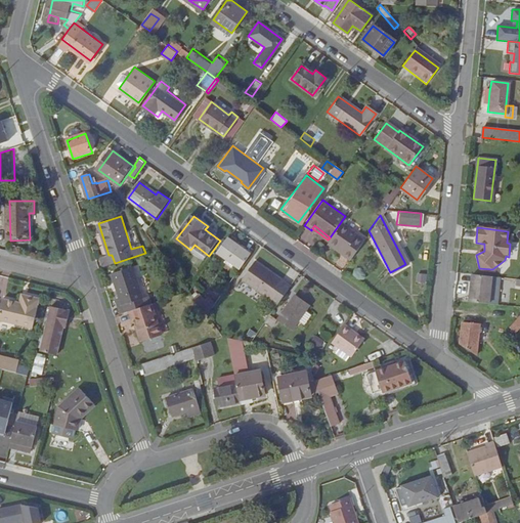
[(229,238),(218,254),(241,270),(252,255),(229,238)]
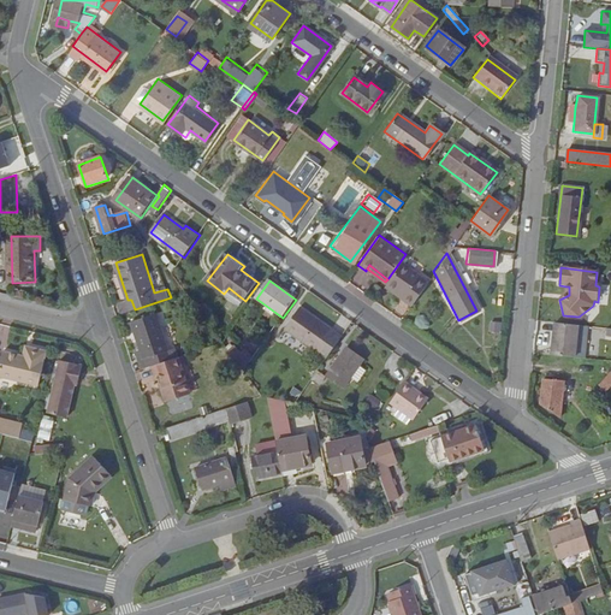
[(559,300),(569,295),(569,287),(567,287),(565,293),(558,297),(559,300)]
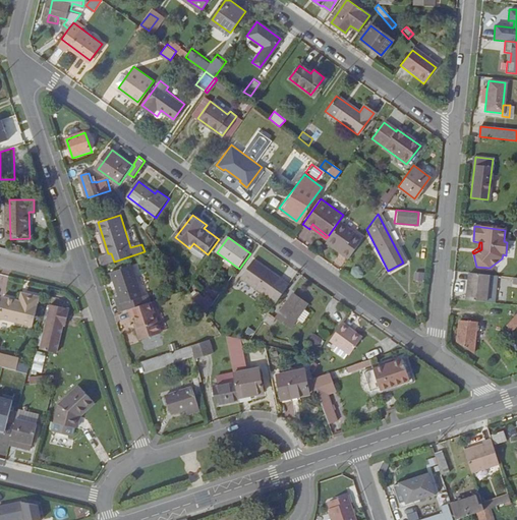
[(208,254),(193,243),(189,248),(205,260),(208,254)]
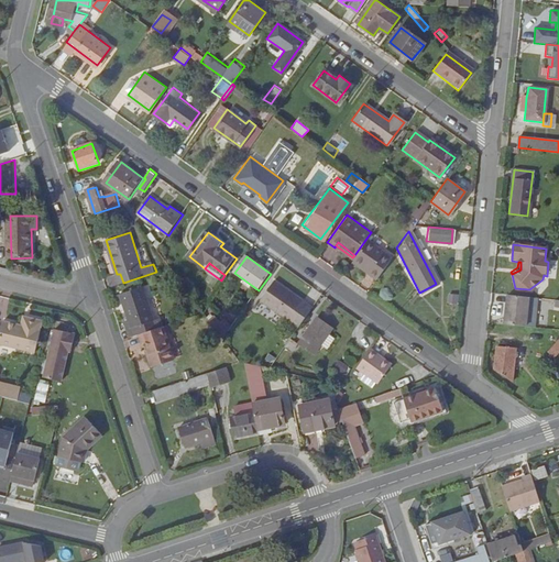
[(110,276),(113,286),(119,285),(123,283),(120,274),(117,274),(110,276)]
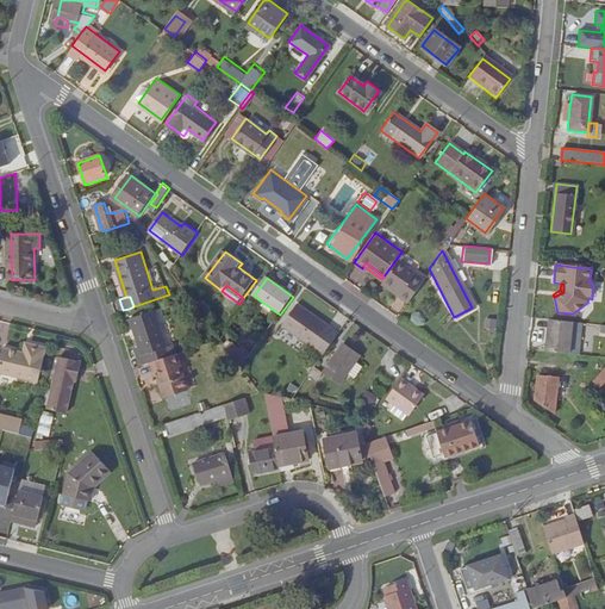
[(210,311),(205,303),(199,306),(205,315),(210,311)]
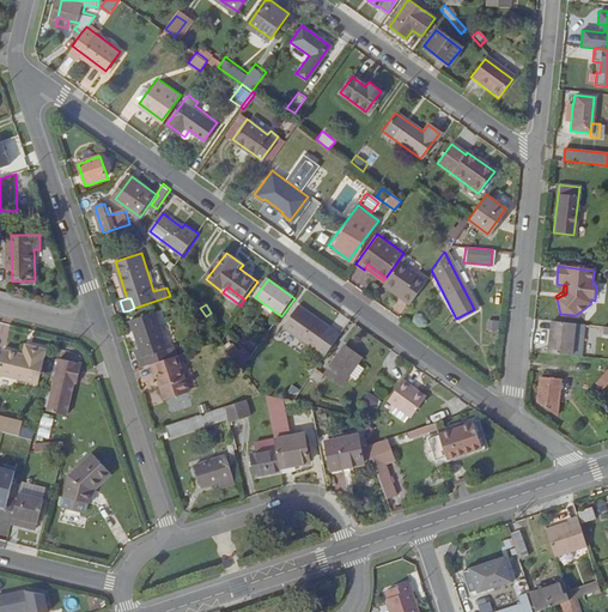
[(284,326),(326,357),(341,335),(301,304),(284,326)]
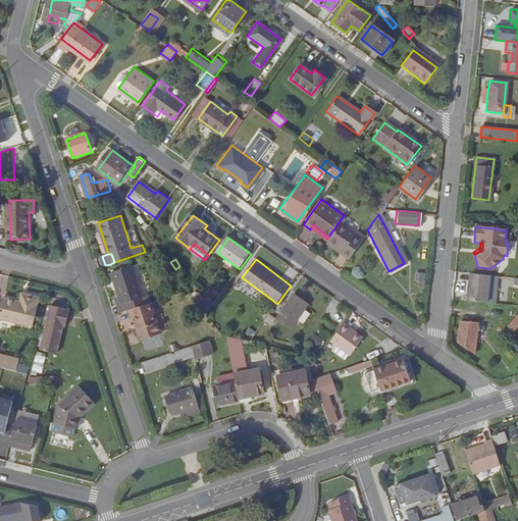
[(133,266),(111,273),(119,298),(124,312),(128,310),(150,304),(148,295),(142,297),(133,266)]
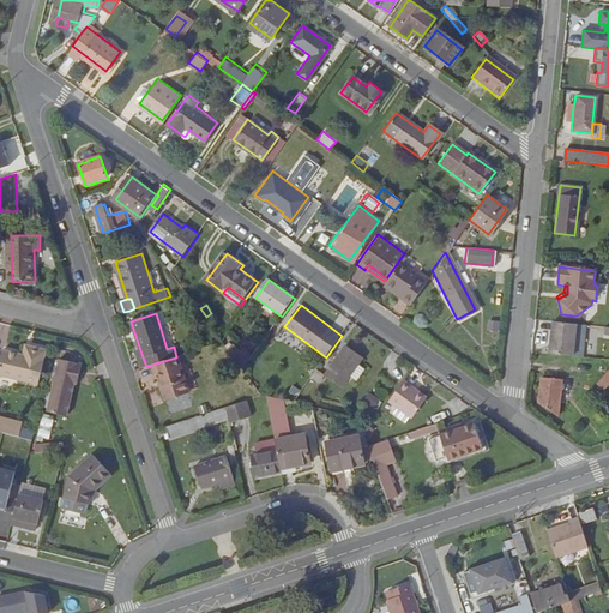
[(484,319),(482,329),(493,331),(495,320),(484,319)]
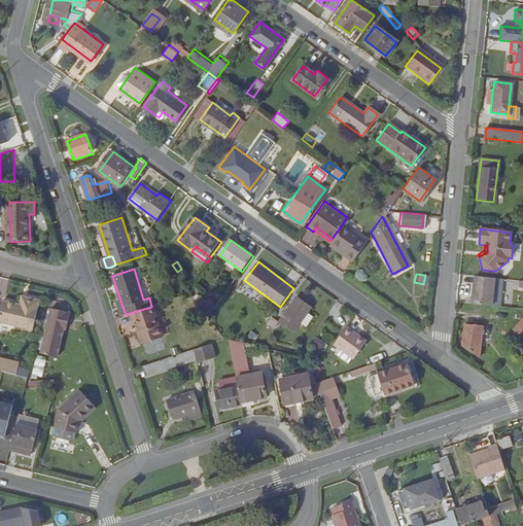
[(491,305),(493,277),(474,275),(471,303),(491,305)]
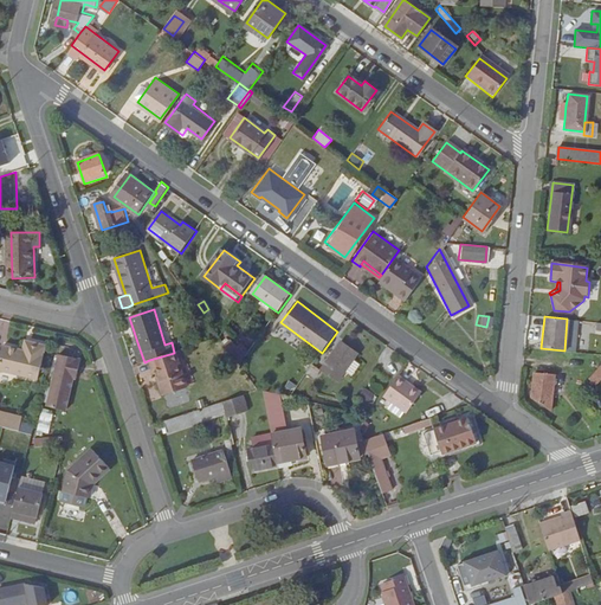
[(564,351),(573,352),(576,321),(567,319),(564,351)]
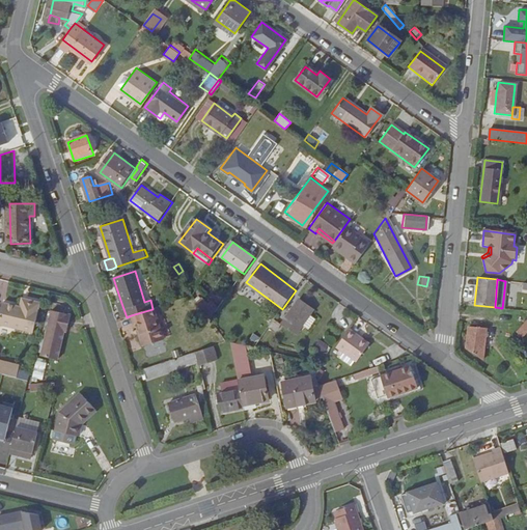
[(36,327),(43,301),(29,298),(27,306),(22,305),(5,301),(1,317),(36,327)]
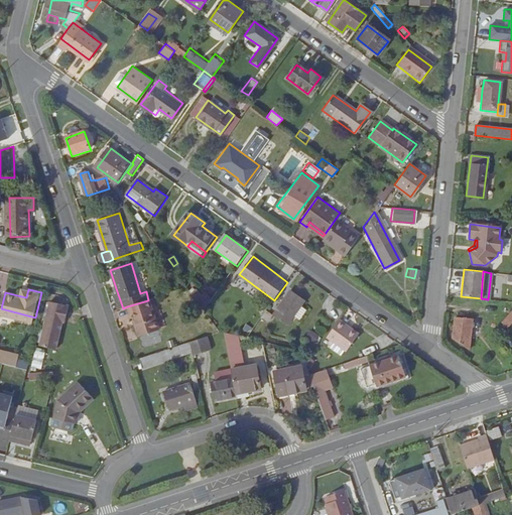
[(294,317),(305,301),(291,291),(280,306),(274,314),(281,319),(288,325),(294,317)]
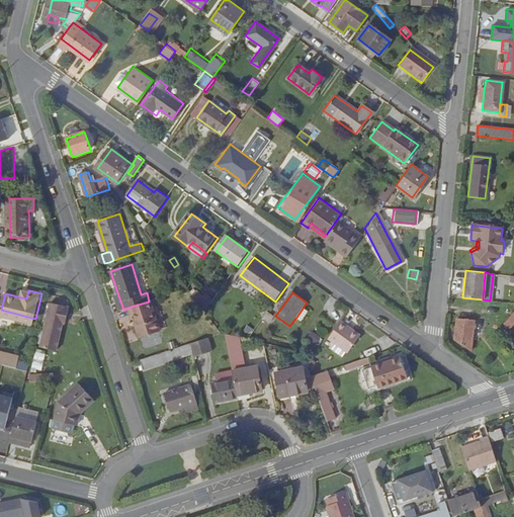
[(194,296),(205,312),(209,306),(199,293),(194,296)]
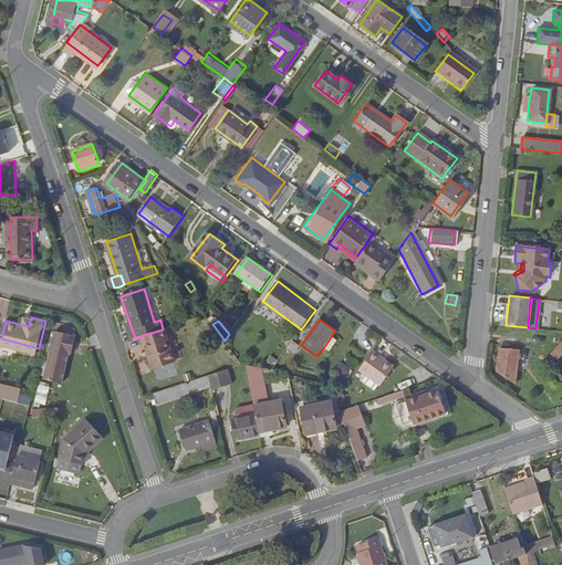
[(69,353),(72,353),(76,334),(58,328),(47,378),(62,382),(69,353)]
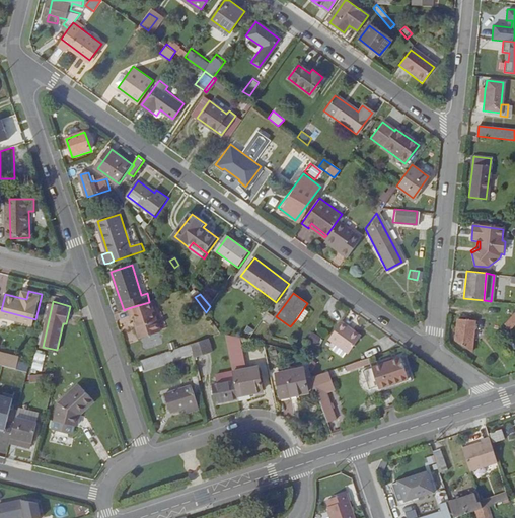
[(154,311),(150,301),(149,302),(128,308),(131,317),(135,316),(137,322),(135,323),(140,340),(161,333),(154,311)]
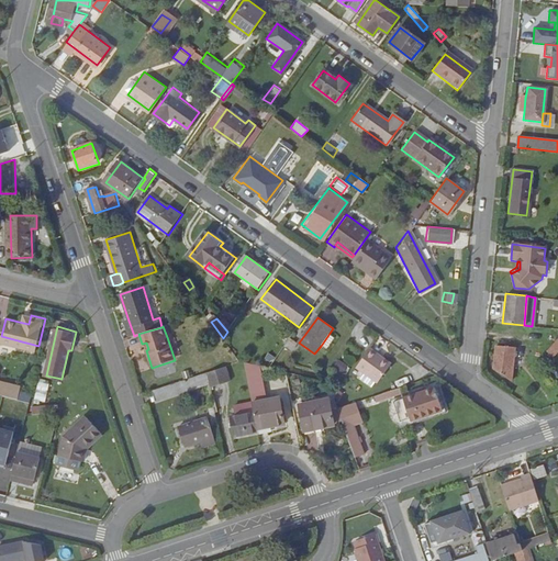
[(293,350),(299,344),(291,338),(286,345),(293,350)]
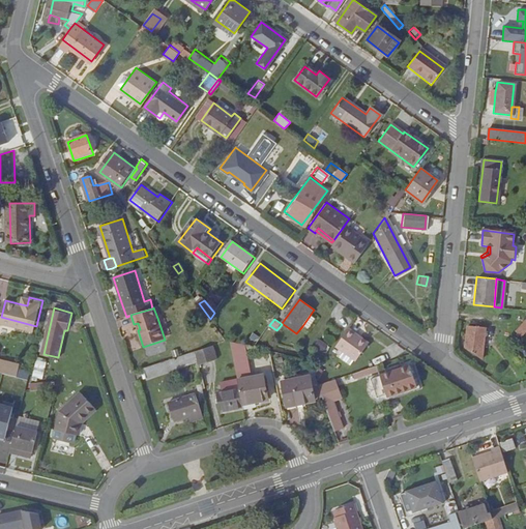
[(525,320),(517,331),(523,336),(525,332),(525,320)]
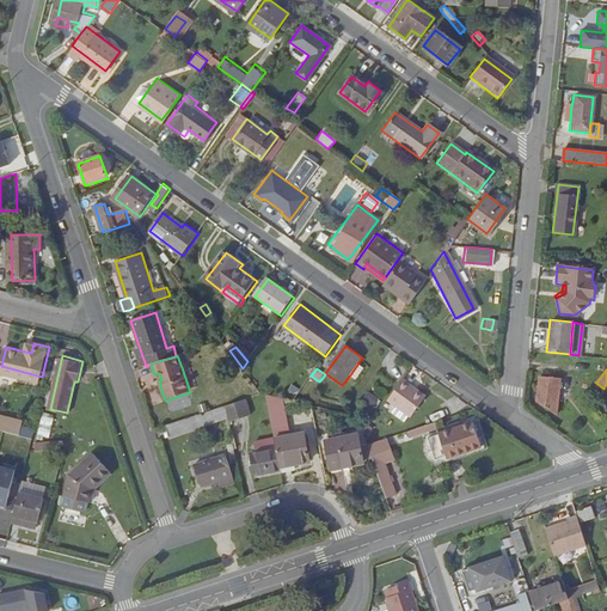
[(535,402),(555,415),(559,377),(538,373),(535,402)]
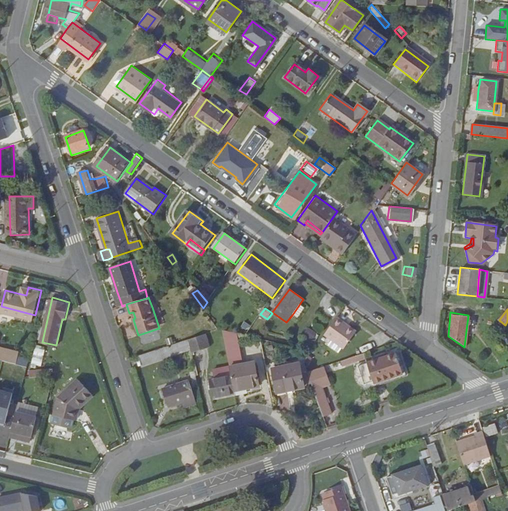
[(357,331),(338,317),(325,335),(332,340),(343,347),(345,348),(357,331)]
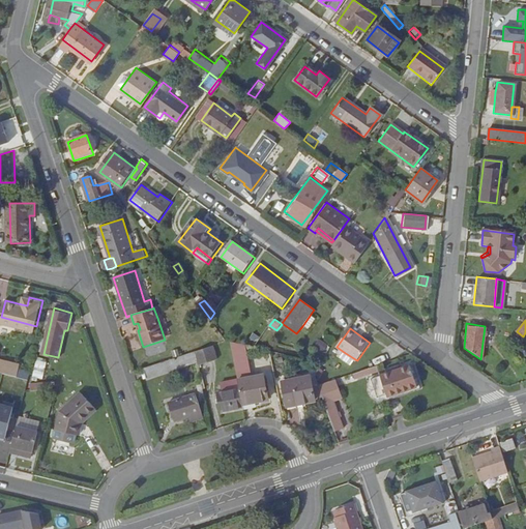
[(329,345),(321,339),(316,346),(325,351),(329,345)]
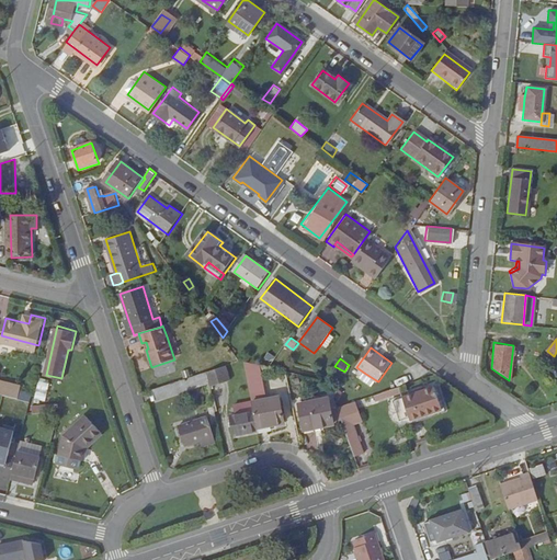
[(258,365),(256,364),(245,362),(250,398),(251,399),(263,398),(258,365)]
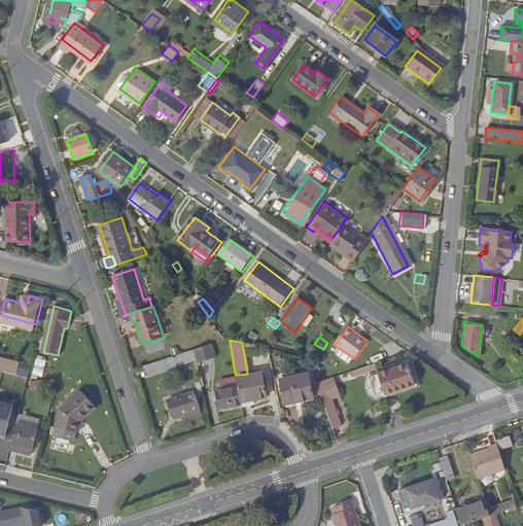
[(197,362),(215,356),(212,343),(194,349),(196,358),(197,362)]
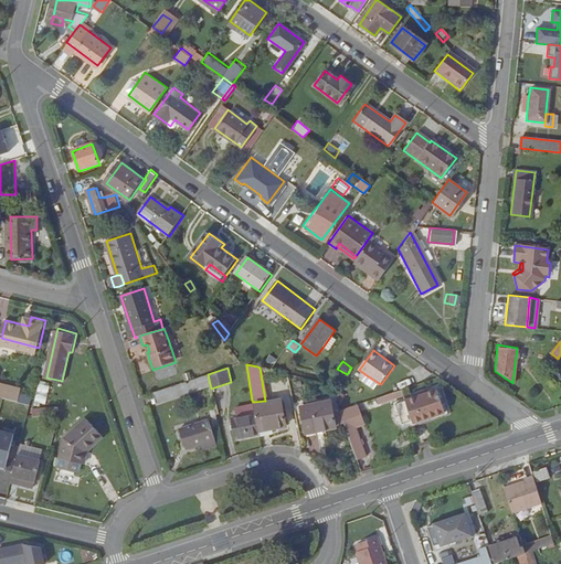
[(0,395),(6,396),(19,400),(21,391),(13,389),(14,384),(0,382),(0,371),(0,395)]
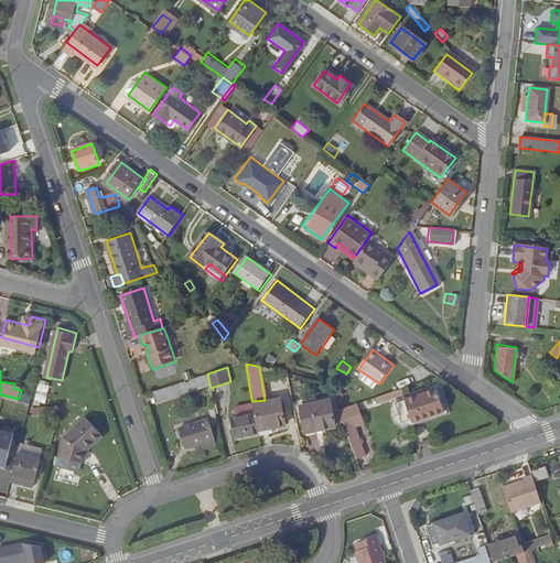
[(204,387),(210,383),(207,374),(201,376),(204,387)]
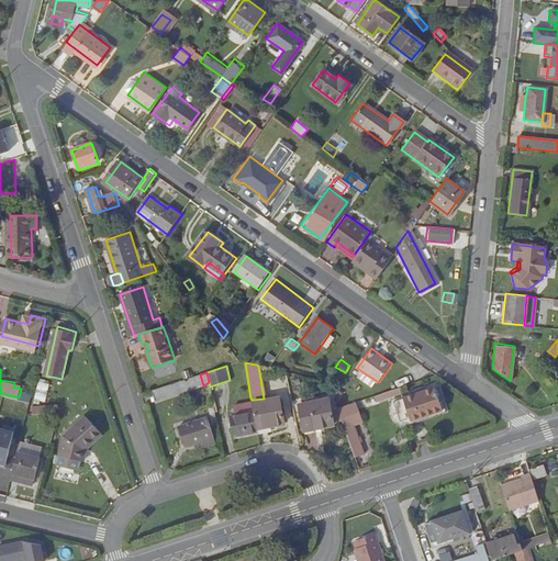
[(377,381),(365,373),(361,378),(374,385),(377,381)]
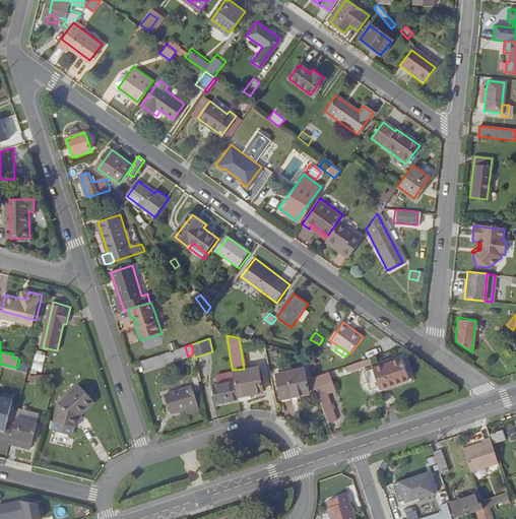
[(179,359),(188,357),(185,346),(176,349),(179,359)]
